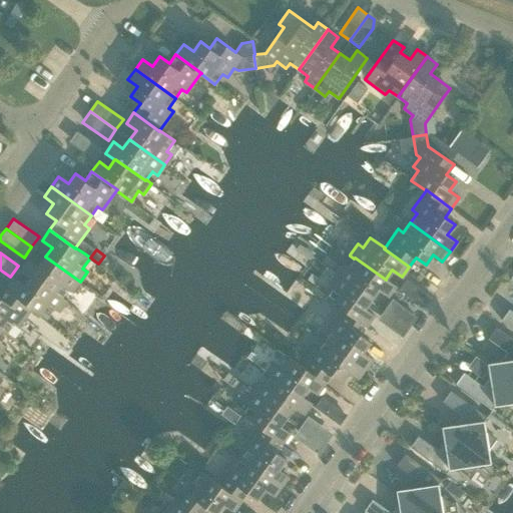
[(73,292),(80,282),(45,257),(38,266),(29,259),(21,270),(31,277),(61,298),(62,297),(68,289),(73,292)]
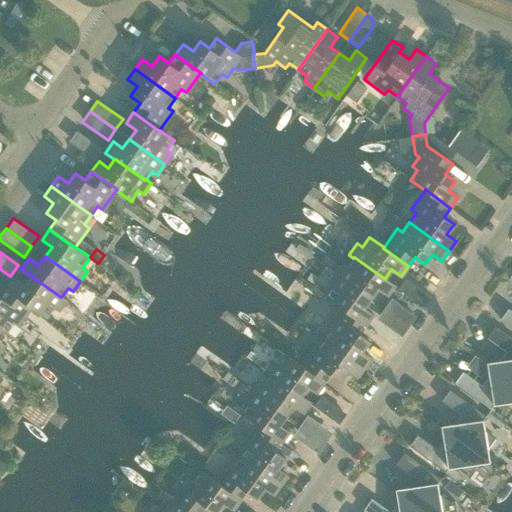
[(395,285),(385,278),(385,279),(354,257),(353,258),(348,266),(343,263),(336,273),(371,298),(377,289),(387,296),(395,285)]
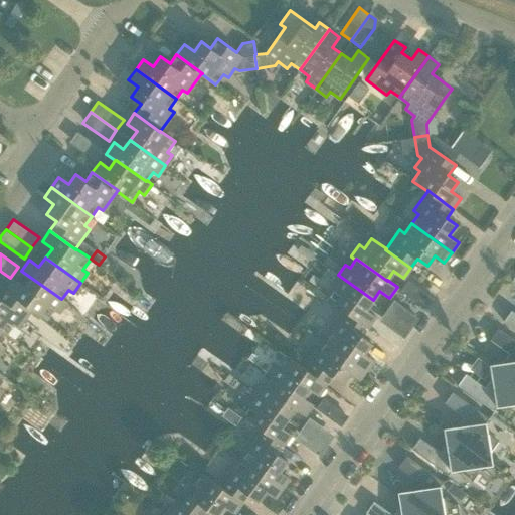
[(343,308),(368,326),(376,316),(366,309),(373,300),(338,275),(330,285),(335,288),(328,299),(342,309),(343,308)]
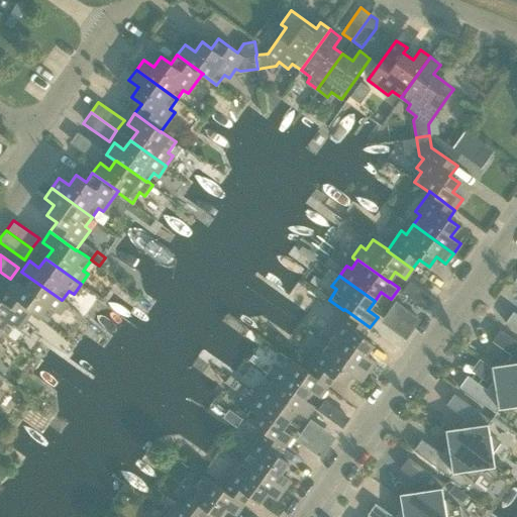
[(31,279),(25,288),(15,281),(7,291),(32,309),(32,310),(46,321),(55,310),(60,314),(68,303),(63,299),(62,300),(31,279)]
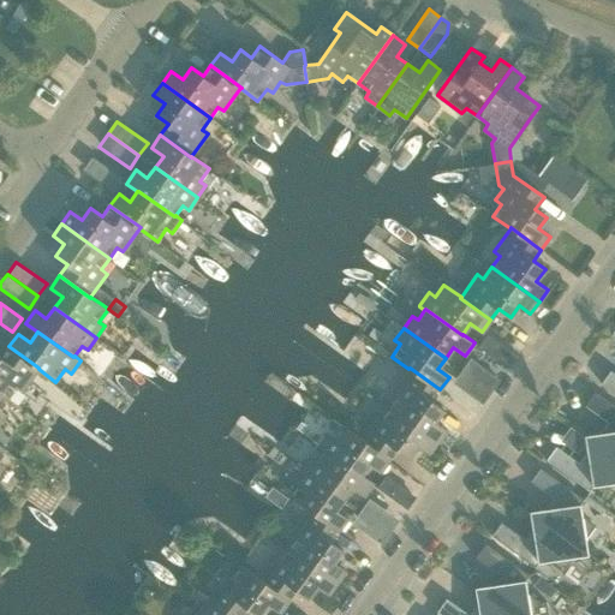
[(508,369),(518,356),(487,334),(478,347),(508,369)]
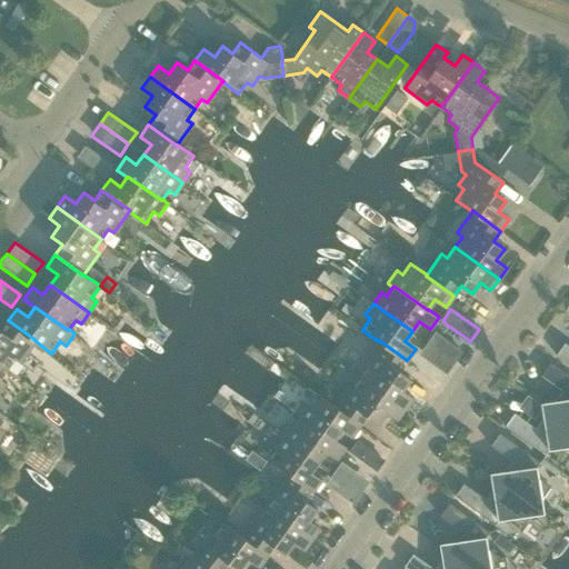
[(20,362),(36,341),(36,340),(8,320),(1,330),(0,329),(0,363),(8,369),(15,359),(20,362)]
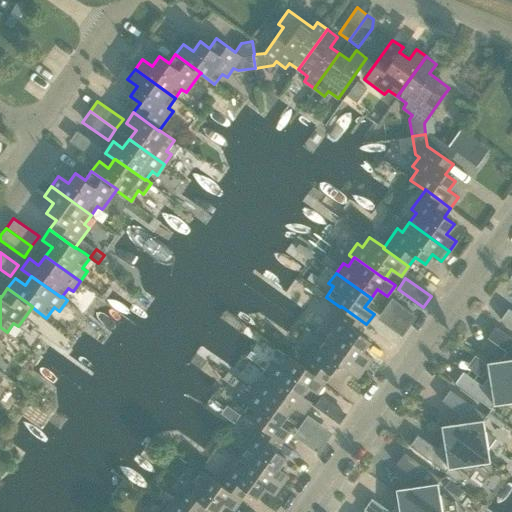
[(384,308),(409,326),(417,316),(392,298),(384,308)]
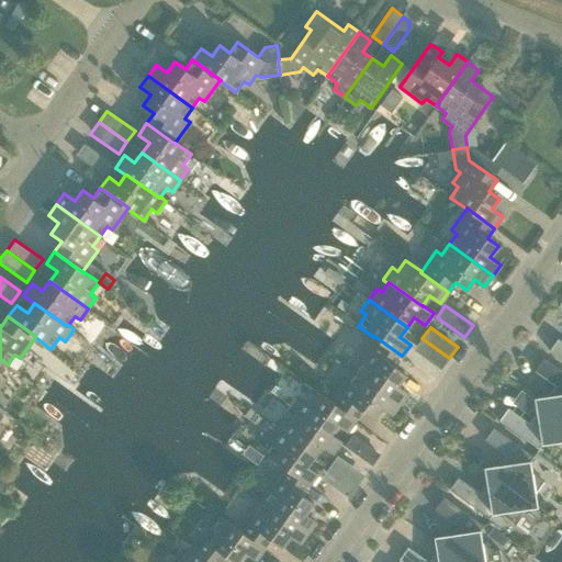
[(364,362),(357,372),(401,404),(408,393),(397,384),(406,373),(395,367),(402,356),(374,336),(373,337),(359,358),(364,362)]
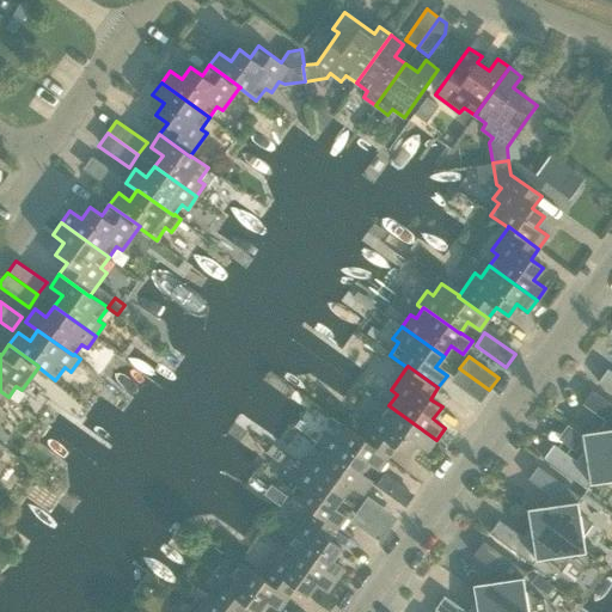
[(611,371),(607,368),(598,381),(611,391),(611,371)]
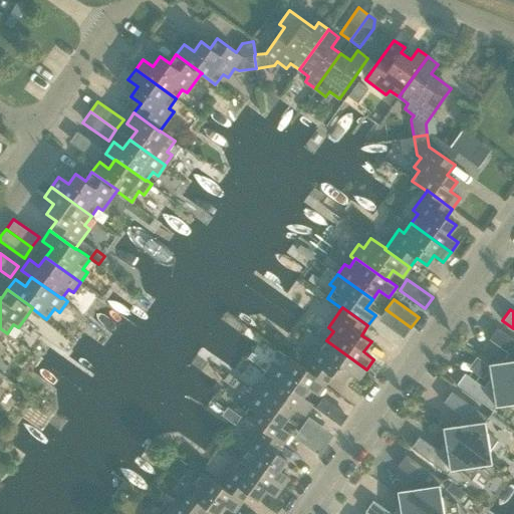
[(504,361),(489,364),(513,381),(513,339),(497,327),(489,338),(510,353),(504,361)]
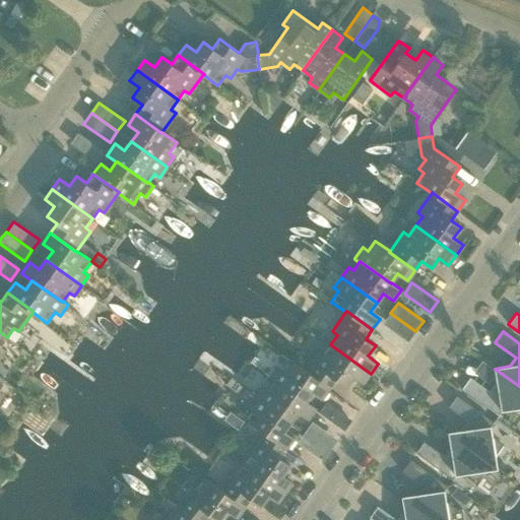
[(371,374),(330,344),(323,354),(318,350),(305,370),(304,371),(329,389),(336,380),(346,387),(353,377),(363,384),(371,374)]
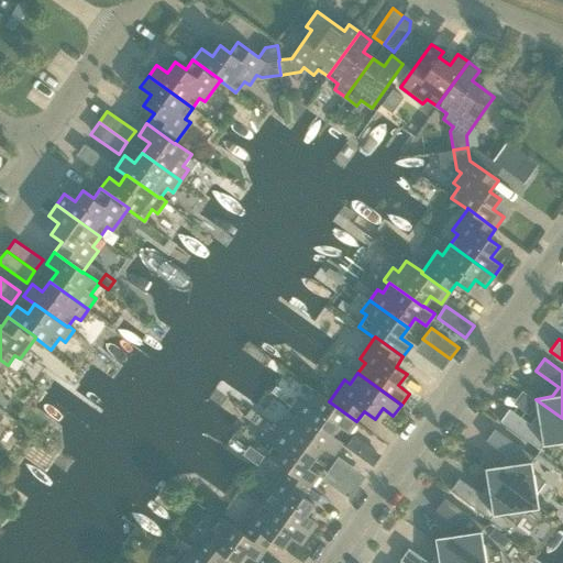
[(300,396),(291,407),(291,408),(297,412),(297,411),(330,435),(331,434),(338,424),(349,432),(356,421),(329,401),(330,400),(313,388),(306,400),(300,396)]
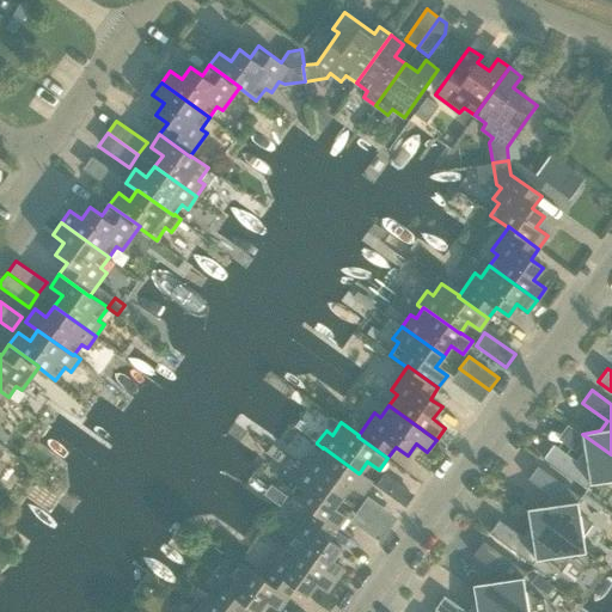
[(611,454),(582,434),(585,452),(577,461),(554,444),(544,457),(587,488),(591,483),(604,482),(611,487),(611,454)]
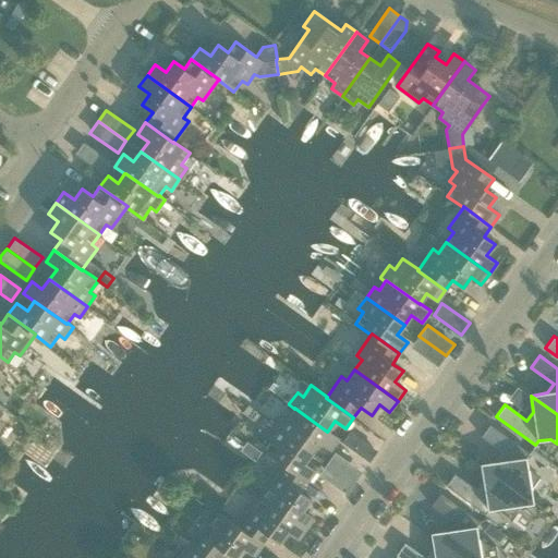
[(294,408),(294,409),(288,417),(282,414),(275,425),(313,452),(319,443),(330,450),(339,438),(328,431),(327,432),(294,408)]
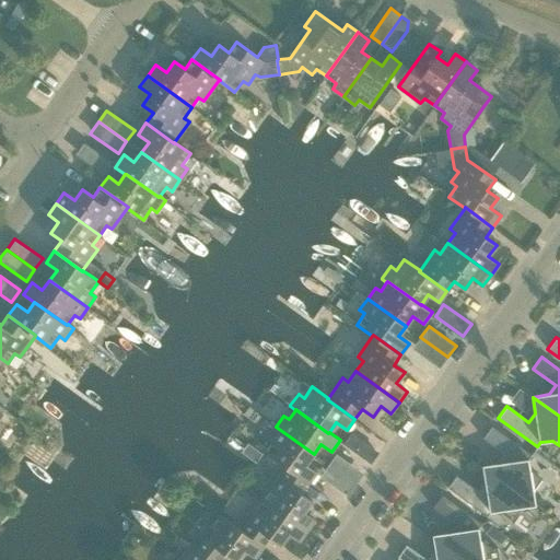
[(499,463),(482,466),(536,504),(534,491),(541,479),(531,470),(528,458),(532,454),(492,426),(483,438),(505,454),(499,463)]
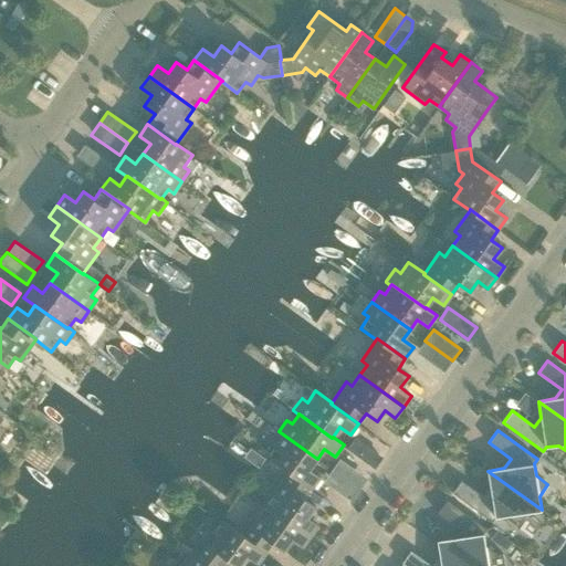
[(268,458),(283,469),(284,468),(312,489),(321,477),(310,469),(317,459),(279,431),(270,442),(275,447),(268,458)]
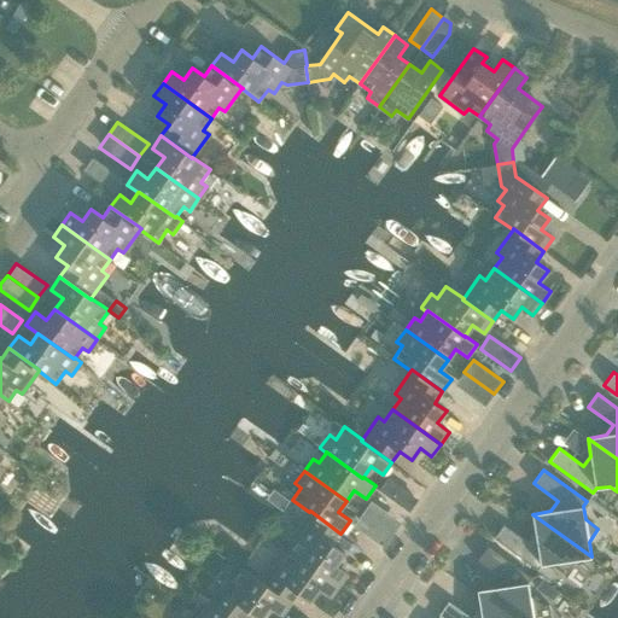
[(409,512),(419,500),(389,477),(379,490),(409,512)]
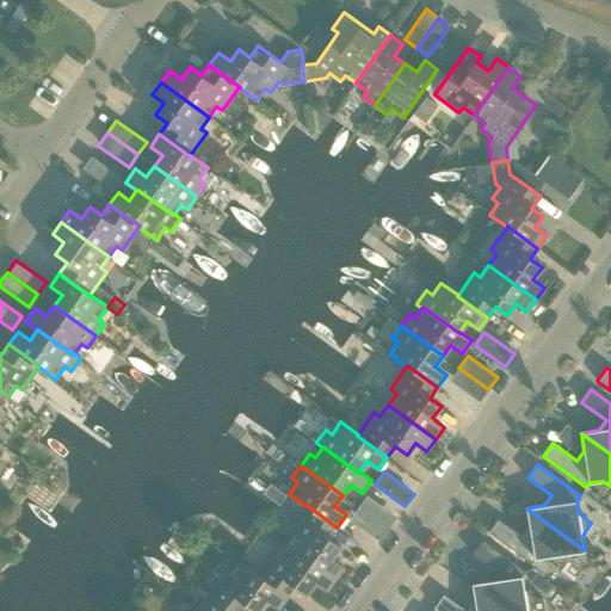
[(307,505),(306,506),(290,529),(296,534),(288,544),(335,579),(344,567),(332,557),(341,545),(329,538),(337,528),(307,505)]
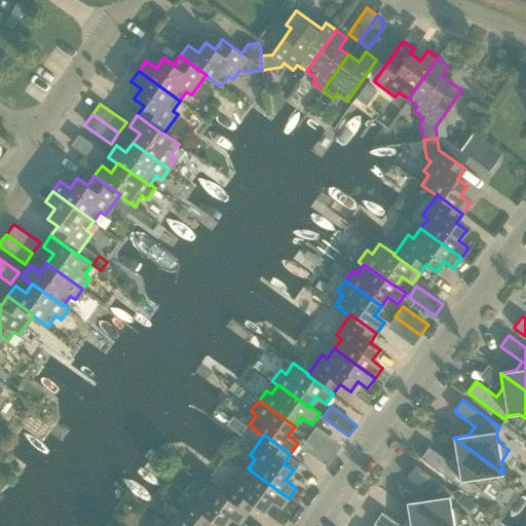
[(327,465),(334,455),(308,437),(300,447),(327,465)]
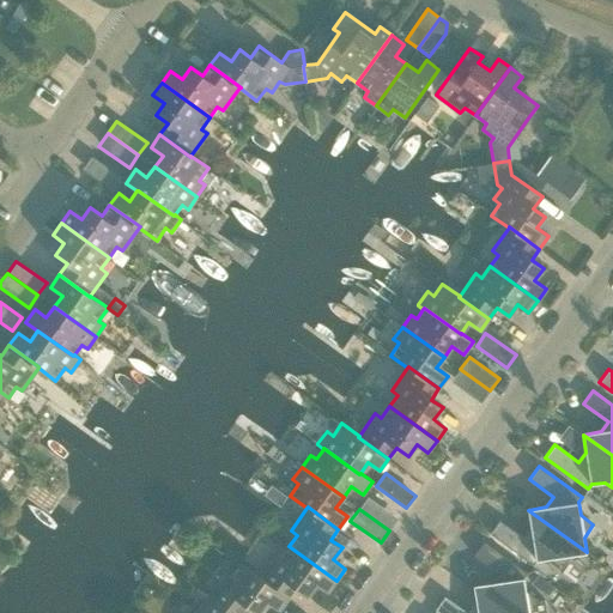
[(587,552),(528,510),(530,528),(525,538),(499,520),(490,533),(533,564),(536,560),(551,559),(563,568),(571,554),(587,552)]
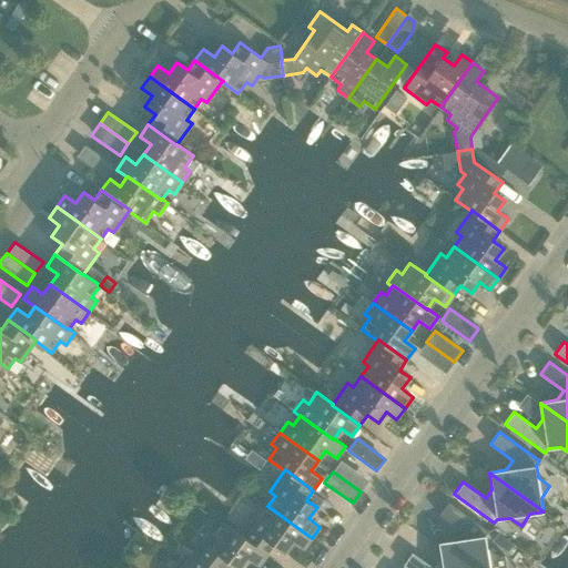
[(439,543),(474,567),(507,567),(506,555),(499,557),(488,548),(485,535),(488,531),(448,503),(439,515),(462,530),(456,540),(439,543)]
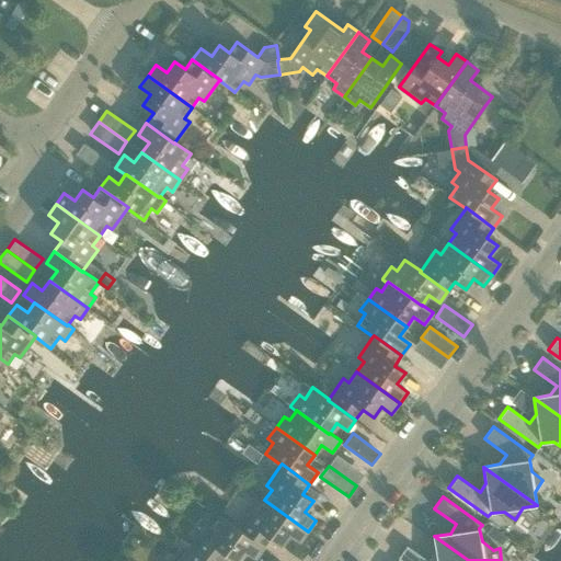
[(299,542),(308,531),(264,500),(256,510),(251,506),(237,527),(236,528),(263,548),(271,538),(281,546),(289,535),(299,542)]
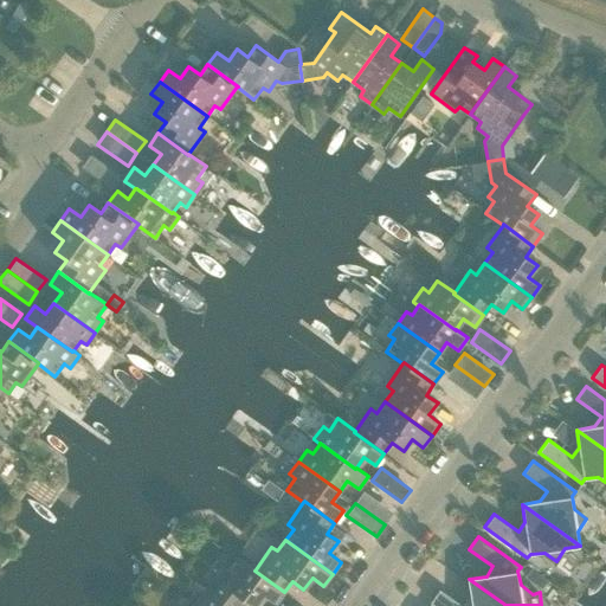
[(255,571),(256,569),(238,556),(230,568),(224,565),(207,588),(231,605),(238,605),(244,599),(253,605),(256,605),(264,595),(276,604),(284,592),(255,571)]
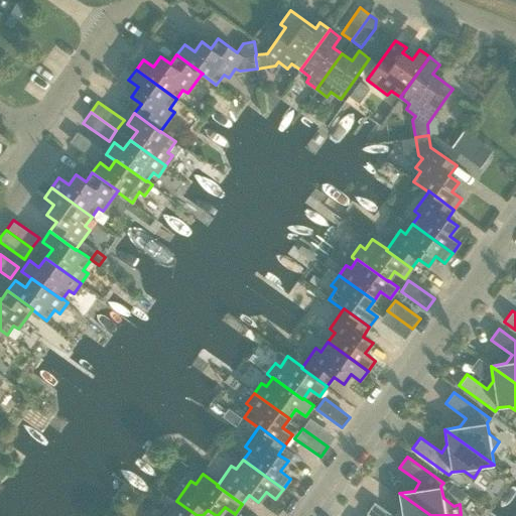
[(430,515),(399,493),(401,509),(395,515),(394,515),(375,502),(367,513),(370,515),(430,515)]
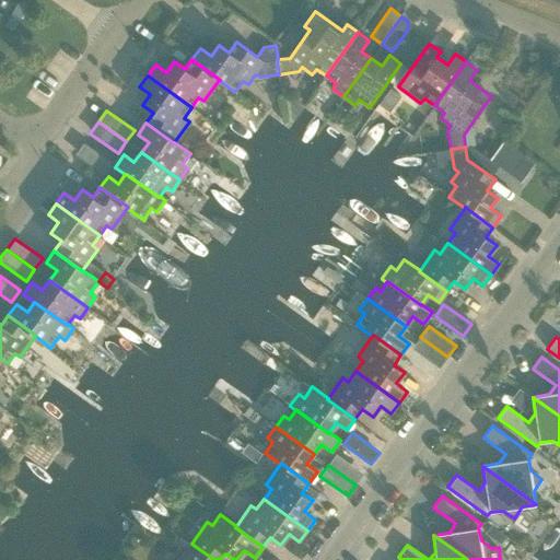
[(213,559),(191,544),(178,559),(213,559)]
